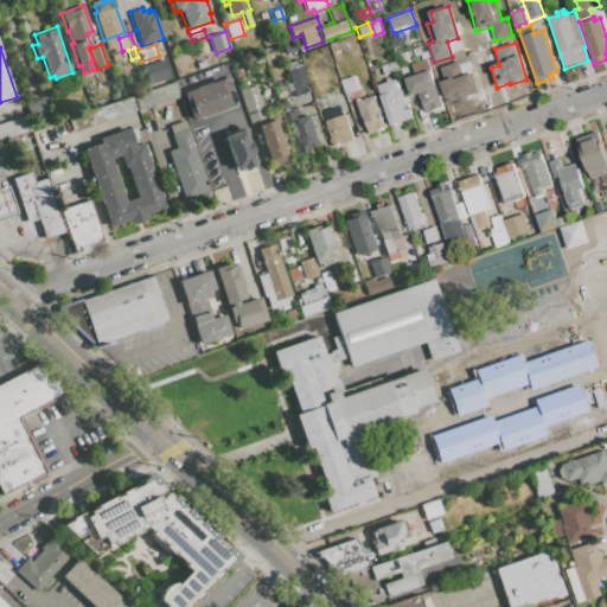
[(109,55),(120,51),(122,58),(112,62),(109,55)]
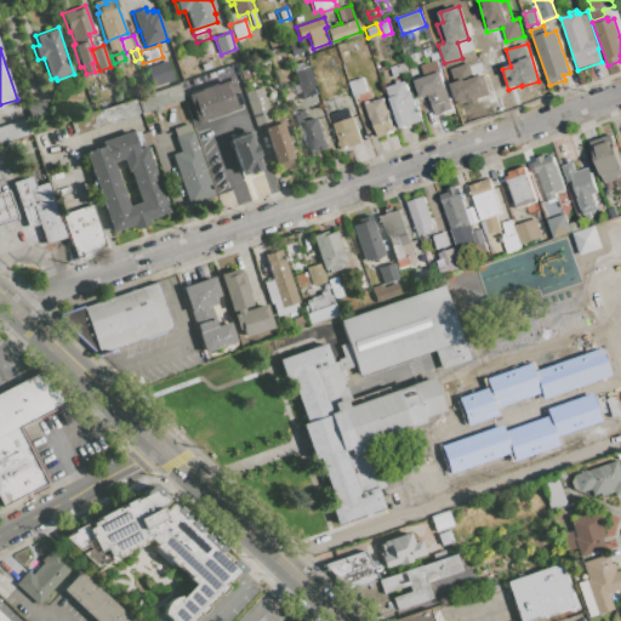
[(146,66),(166,58),(174,80),(153,87),(146,66)]
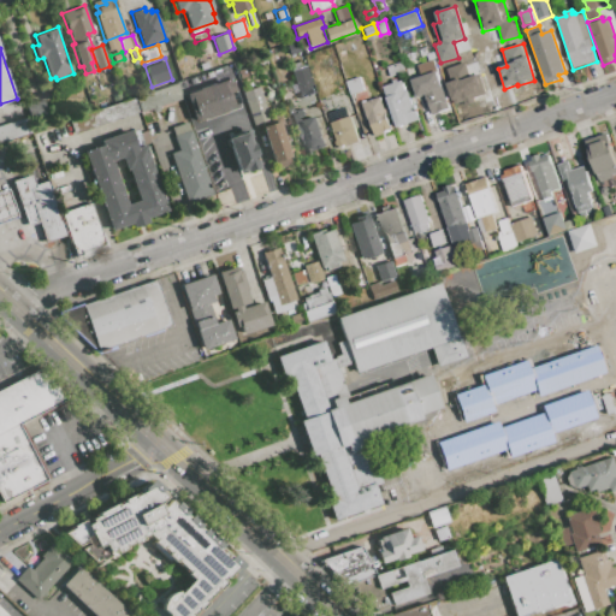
[(418,66),(434,60),(438,71),(421,77),(418,66)]
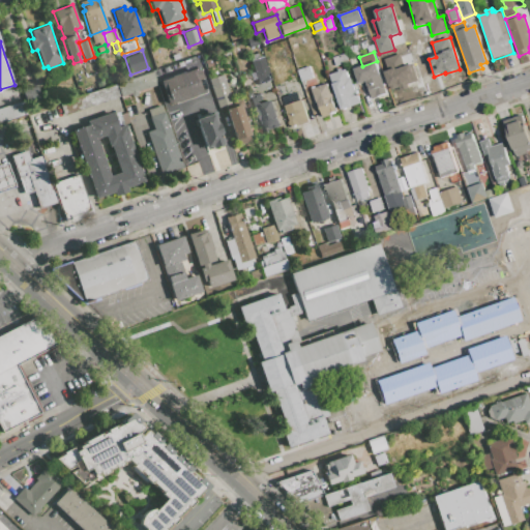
[(332,58),(347,53),(350,62),(336,67),(332,58)]
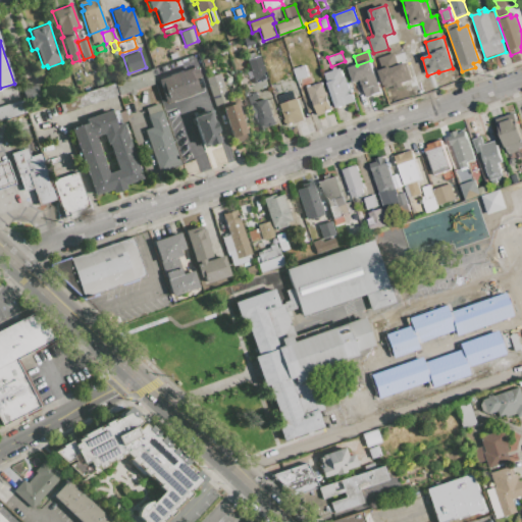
[(377,58),(385,90),(411,83),(406,63),(398,65),(395,54),(377,58)]
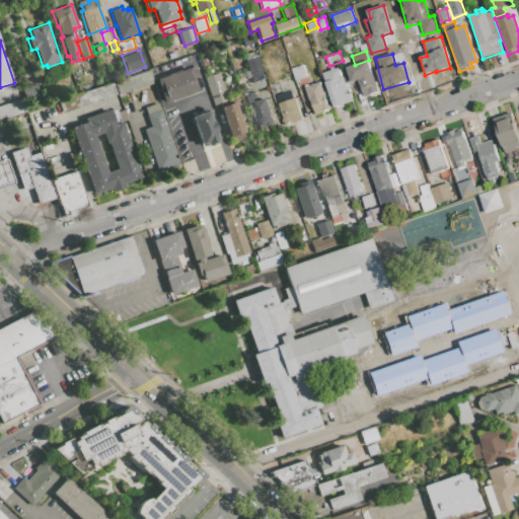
[(244,59),(257,55),(266,79),(253,84),(244,59)]
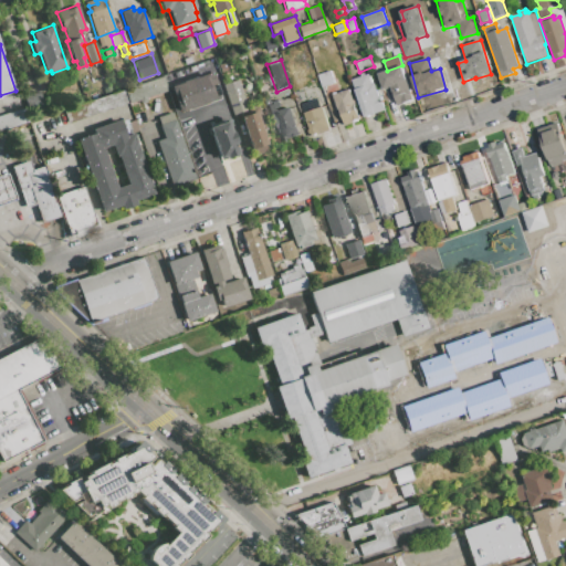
[(378,74),(401,66),(413,101),(398,106),(391,87),(384,90),(378,74)]
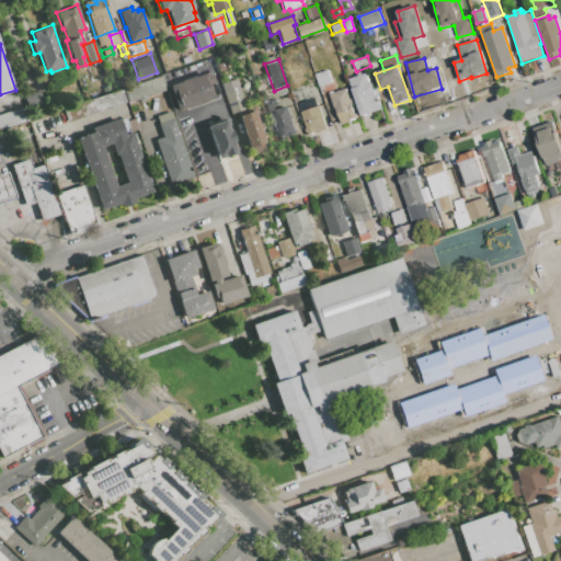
[(168,86),(212,70),(221,98),(178,113),(168,86)]
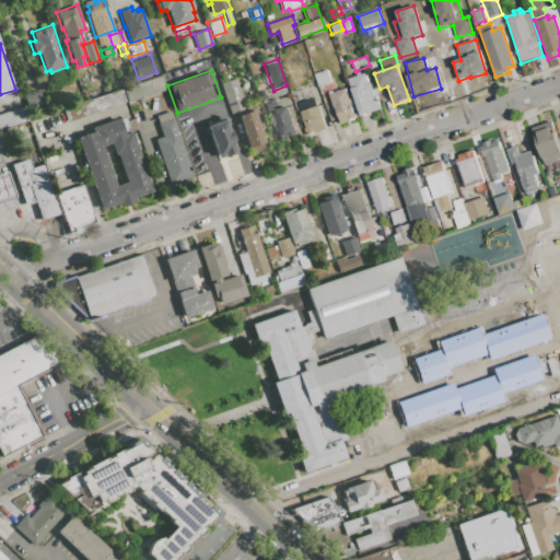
[(314,74),(327,70),(335,90),(322,94),(314,74)]
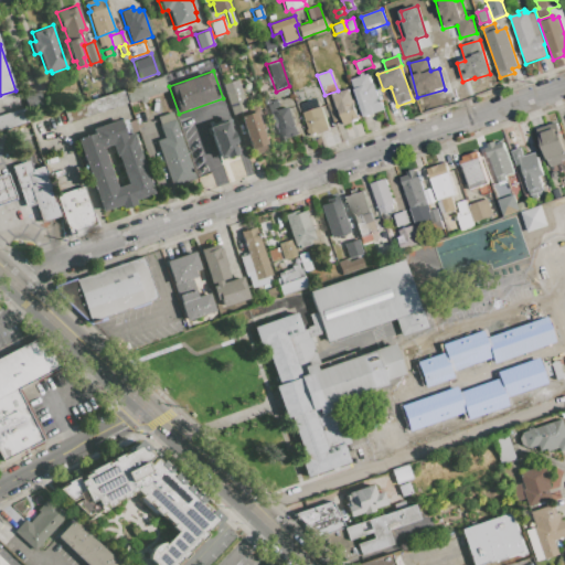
[(351,81),(360,77),(359,74),(366,71),(372,84),(374,84),(381,103),(382,102),(385,110),(364,117),(351,81)]
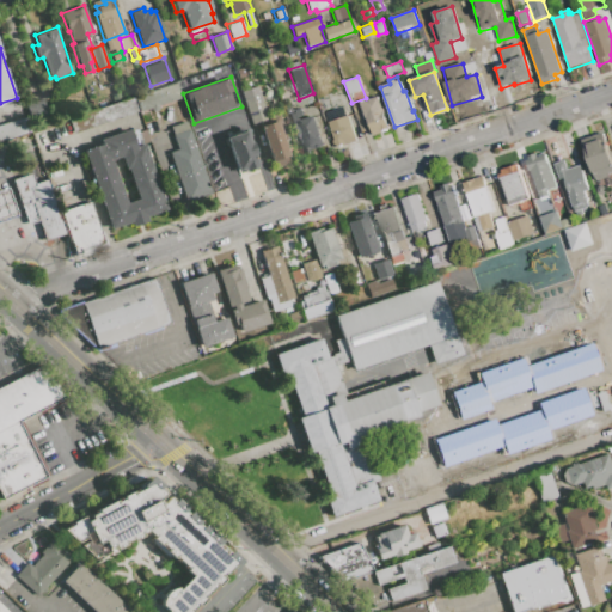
[(135,96),(176,81),(183,101),(142,115),(135,96)]
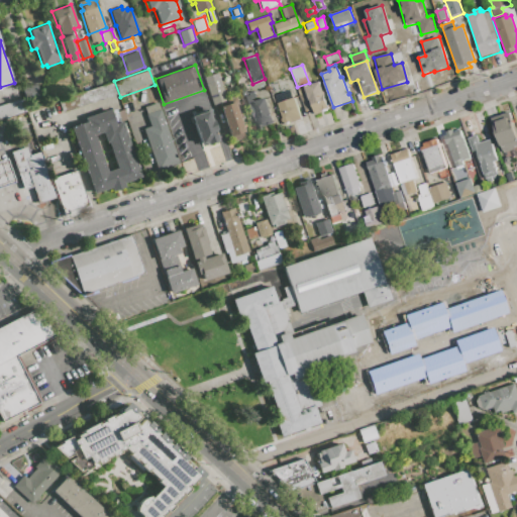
[(203,77),(217,72),(224,92),(211,97),(203,77)]
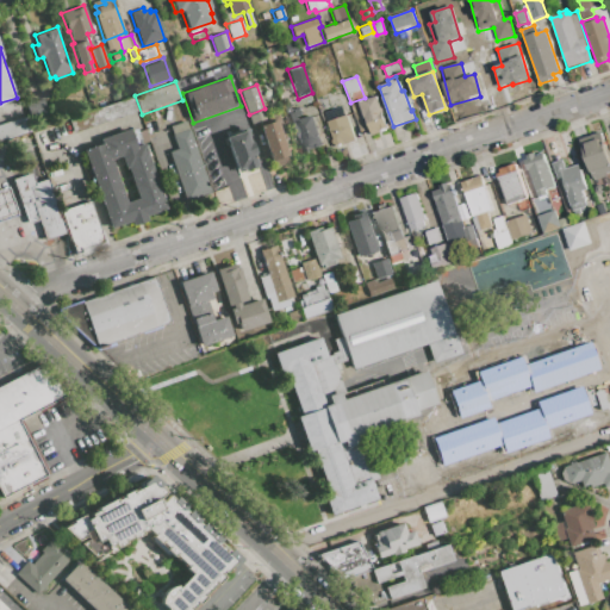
[(67,118),(132,94),(138,110),(72,134),(67,118)]
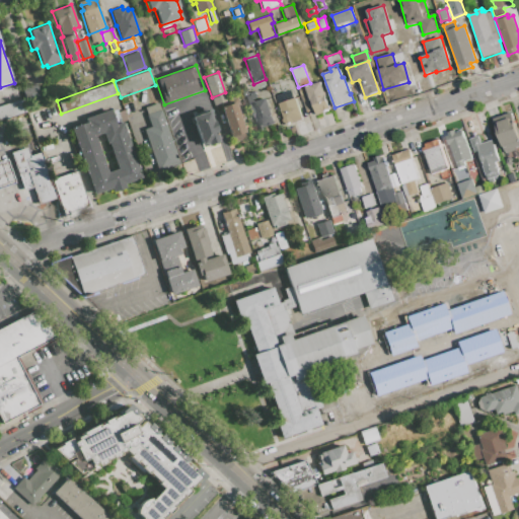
[(305,87),(320,81),(324,92),(325,91),(327,95),(324,96),(329,109),(323,112),(323,114),(316,116),(311,101),(310,101),(305,87)]
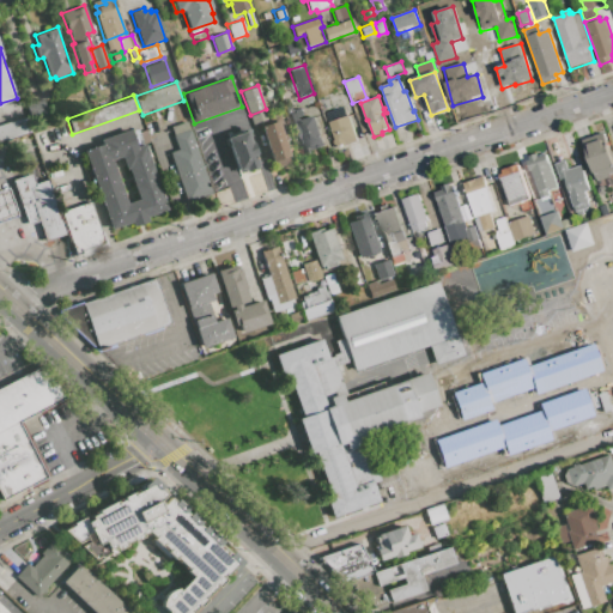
[(25,103),(42,97),(46,108),(29,114),(25,103)]
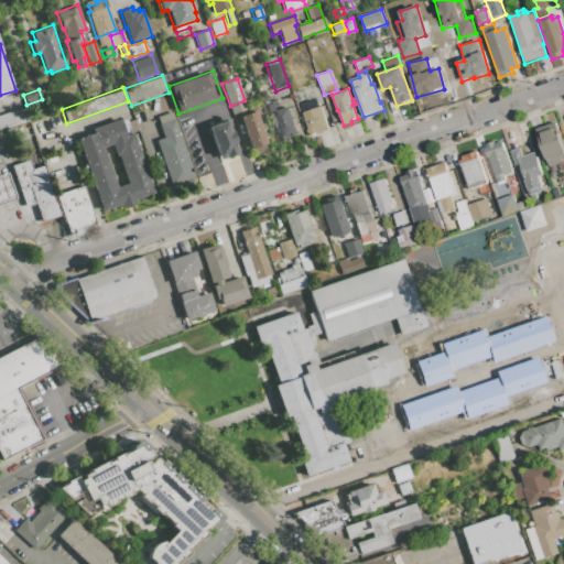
[(282,141),(278,129),(275,130),(268,107),(264,108),(261,96),(268,94),(271,102),(277,100),(280,110),(292,107),(301,134),(282,141)]
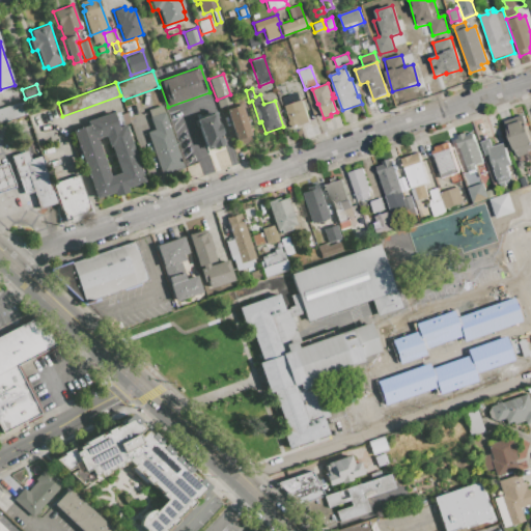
[(284,107),(285,106),(283,99),(298,93),(301,101),(303,100),(311,122),(292,129),(284,107)]
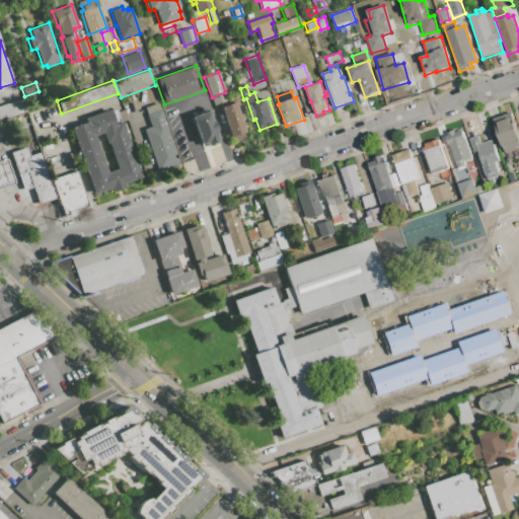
[(220,106),(228,103),(226,98),(235,94),(243,118),(240,120),(244,133),(241,134),(243,138),(232,142),(220,106)]
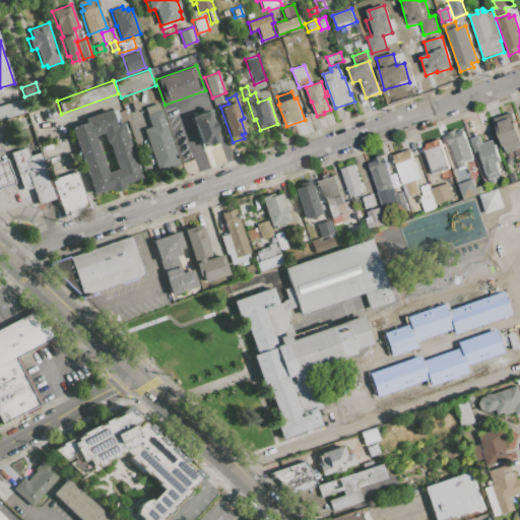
[(0,104),(22,96),(27,111),(0,120),(0,104)]
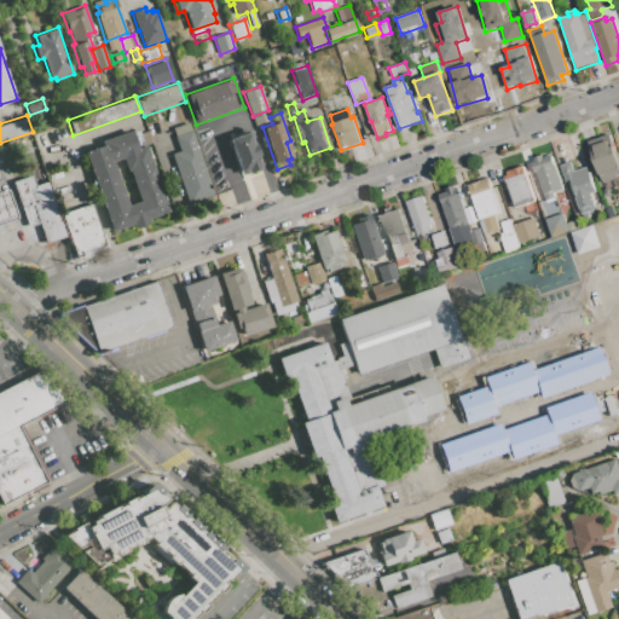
[(169,152),(178,149),(174,137),(175,136),(173,128),(187,122),(214,197),(189,206),(169,152)]
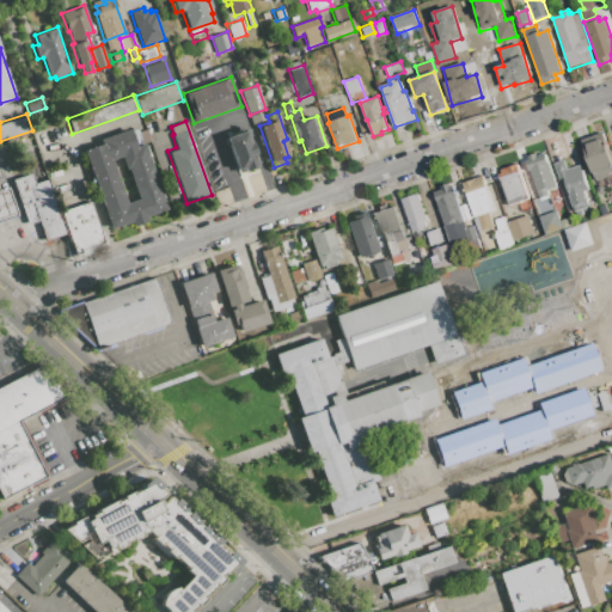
[(83,151),(101,144),(99,140),(130,129),(136,146),(144,144),(155,176),(153,177),(165,208),(146,215),(147,221),(133,226),(130,220),(110,227),(83,151)]
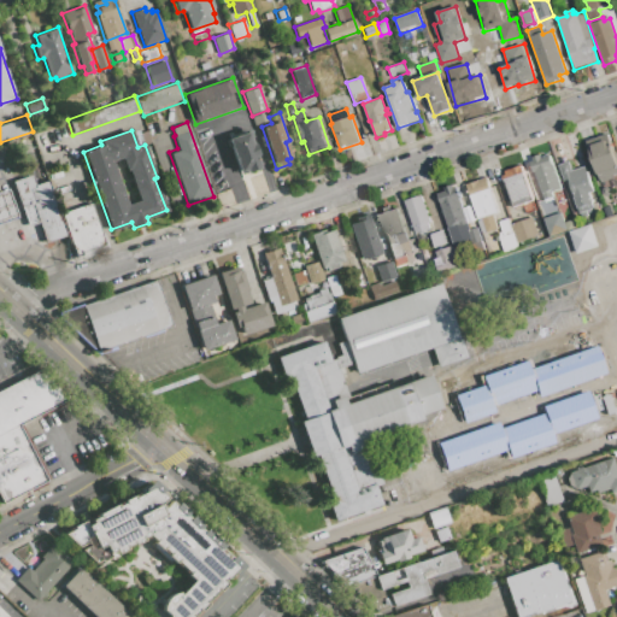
[(227,137),(248,130),(257,154),(254,156),(259,169),(240,175),(227,137)]
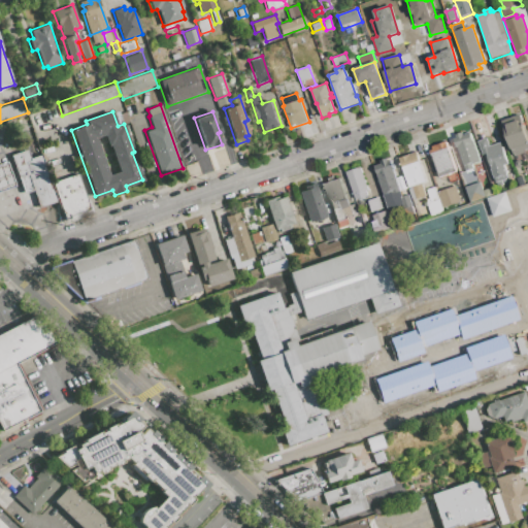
[(120,114),(126,112),(129,122),(123,124),(120,114)]
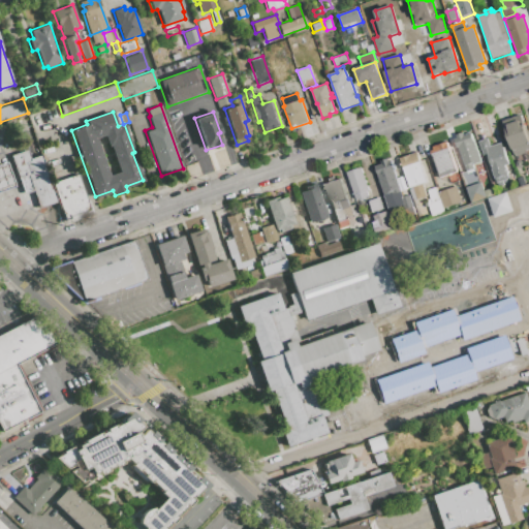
[(503,122),(511,119),(510,116),(522,113),(528,133),(528,150),(526,151),(527,154),(516,157),(503,122)]
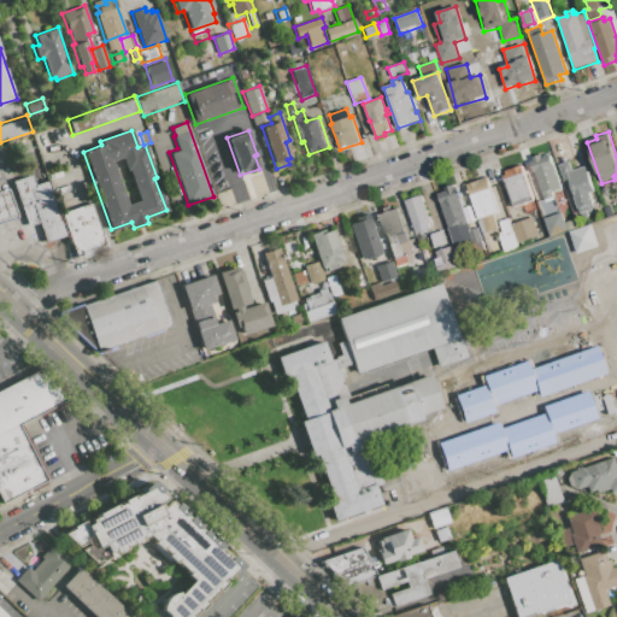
[(532,163),(534,162),(533,158),(541,154),(542,159),(551,156),(563,189),(552,193),(554,201),(546,204),(532,163)]
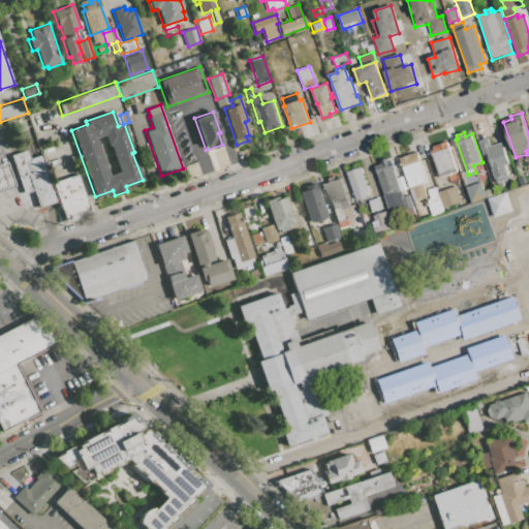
[(478,143),(489,138),(491,147),(501,143),(509,164),(505,166),(510,181),(509,182),(511,187),(501,191),(500,187),(498,187),(487,155),(484,156),(478,143)]
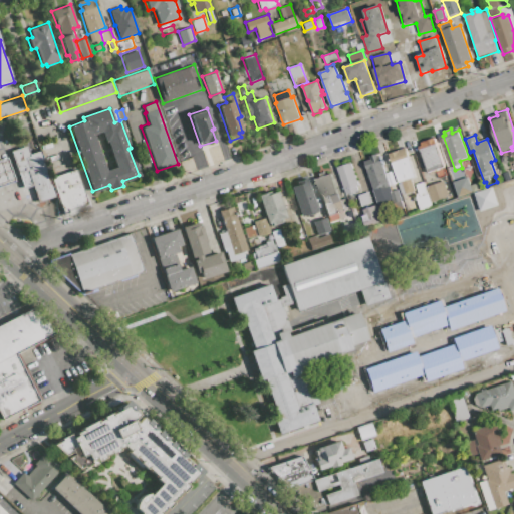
[(419,148),(422,147),(421,143),(435,139),(445,168),(428,174),(419,148)]
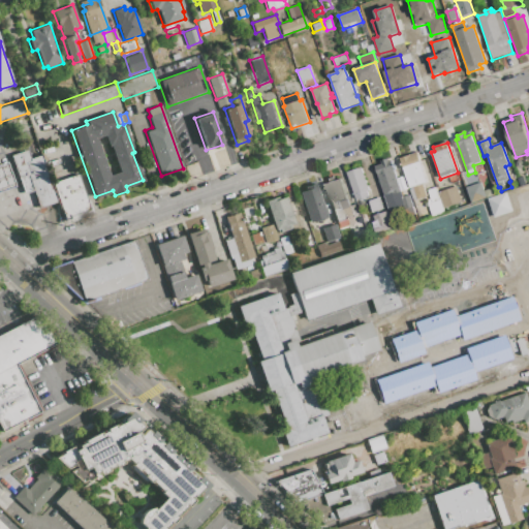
[(10,155),(27,150),(30,158),(40,155),(57,201),(39,208),(33,191),(24,194),(10,155)]
